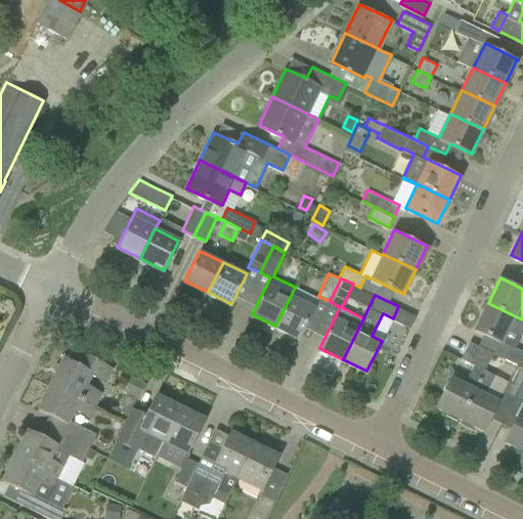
[(299,337),(313,307),(291,296),(275,326),(299,337)]
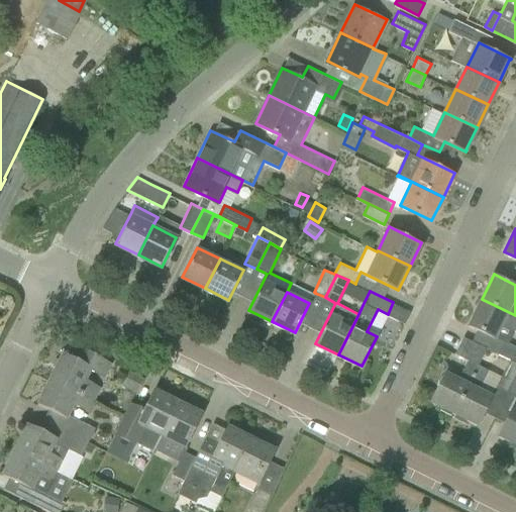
[(469,324),(495,336),(502,322),(515,328),(515,315),(482,299),(469,324)]
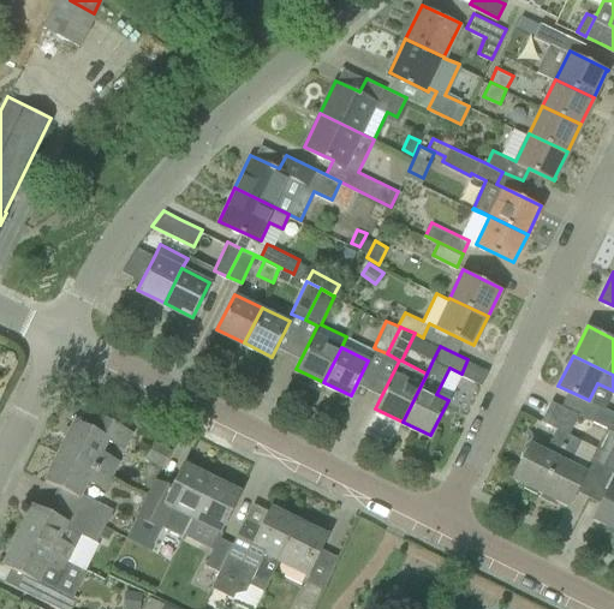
[(546,451),(530,443),(513,476),(541,490),(570,433),(579,412),(552,399),(541,419),(556,427),(546,451)]
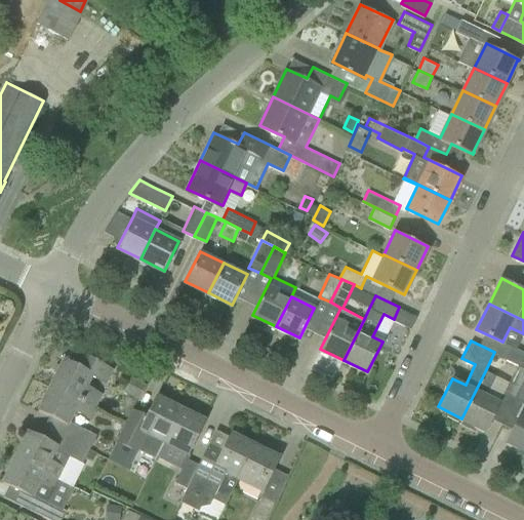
[(506,358),(518,364),(523,367),(523,351),(512,345),(506,358)]
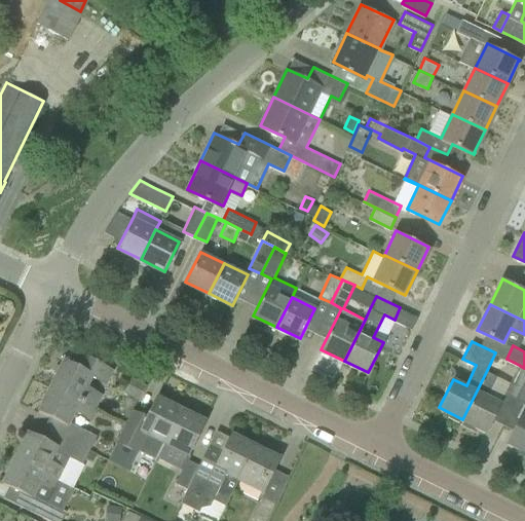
[(74,364),(64,359),(51,384),(95,406),(100,396),(85,388),(91,374),(98,377),(104,364),(80,352),(74,364)]
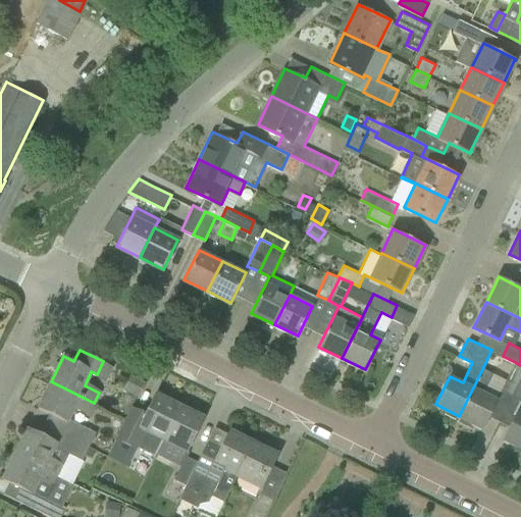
[(513,394),(520,376),(520,365),(515,362),(496,399),(507,404),(513,394)]
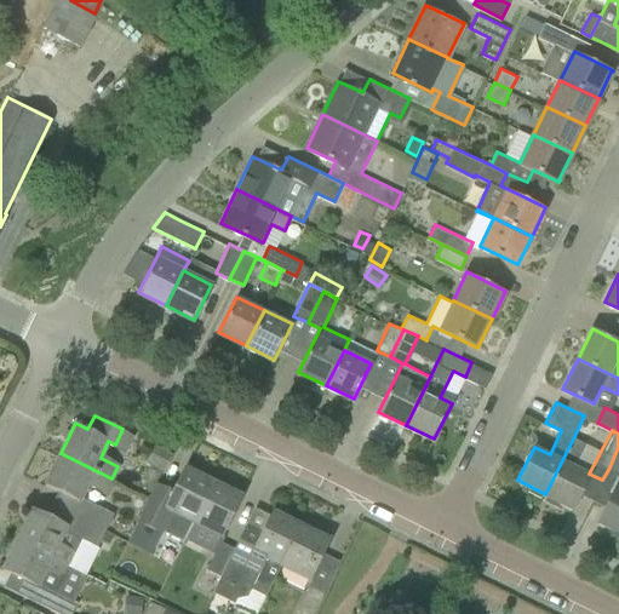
[(574,436),(545,494),(573,508),(590,475),(574,466),(586,442),(574,436)]
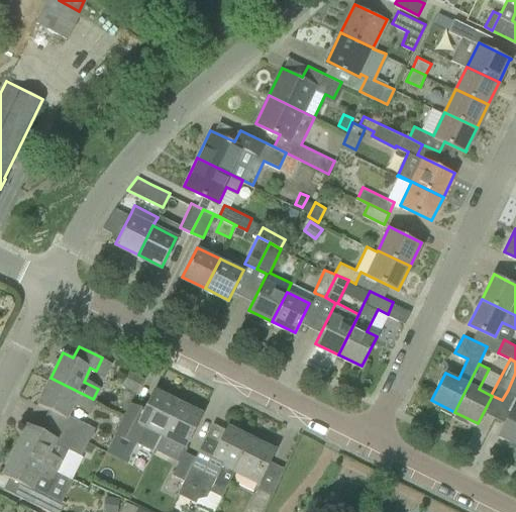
[(137,389),(142,379),(129,372),(124,383),(137,389)]
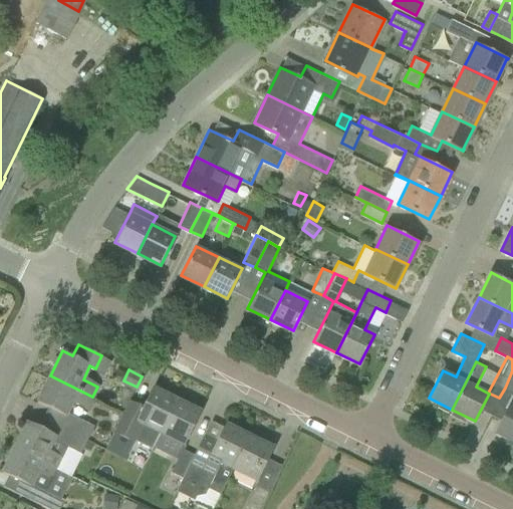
[(92,397),(50,375),(38,400),(66,414),(73,400),(87,407),(92,397)]
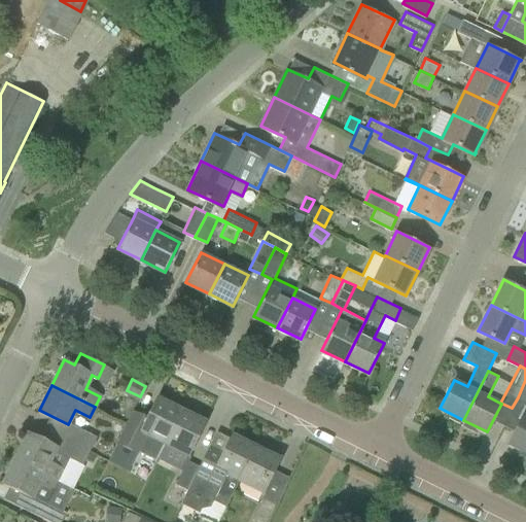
[(166,441),(181,409),(158,396),(147,418),(133,411),(117,443),(138,453),(139,450),(155,458),(156,456),(158,456),(166,441)]
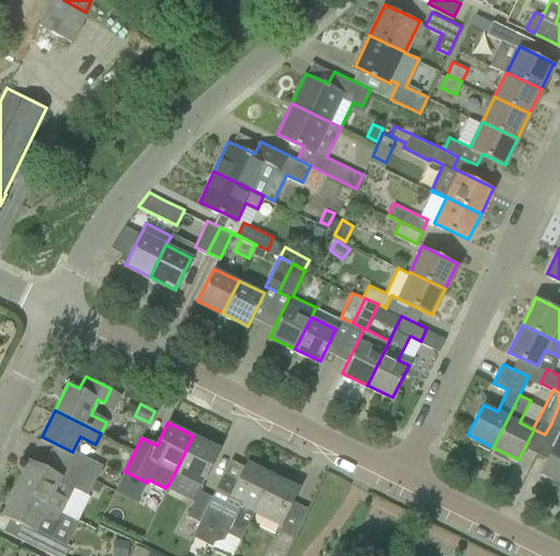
[(193,435),(176,469),(202,481),(218,447),(193,435)]
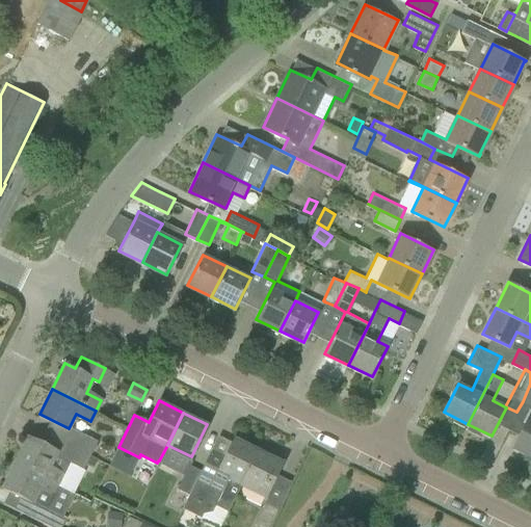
[(513,447),(530,455),(530,419),(528,418),(513,447)]
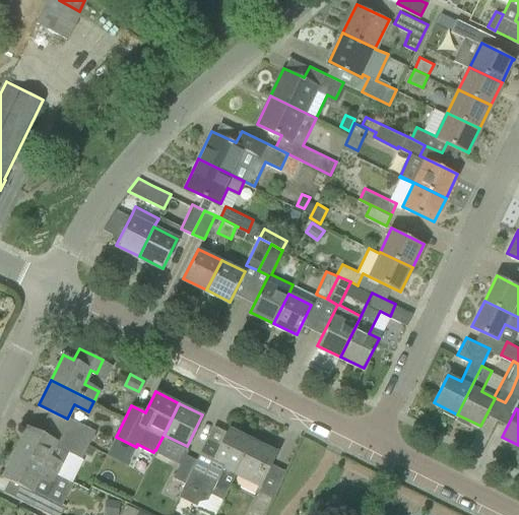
[(65,431),(89,443),(96,430),(72,417),(65,431)]
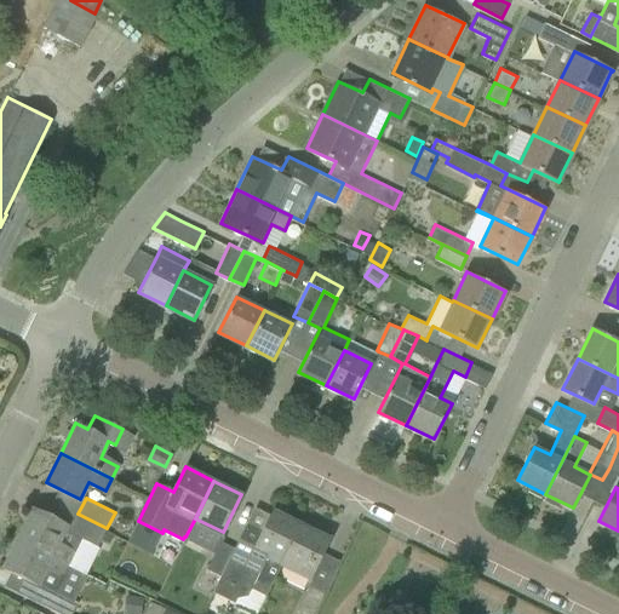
[(33,509),(18,538),(72,563),(85,534),(99,540),(107,528),(78,514),(70,531),(66,528),(67,524),(33,509)]
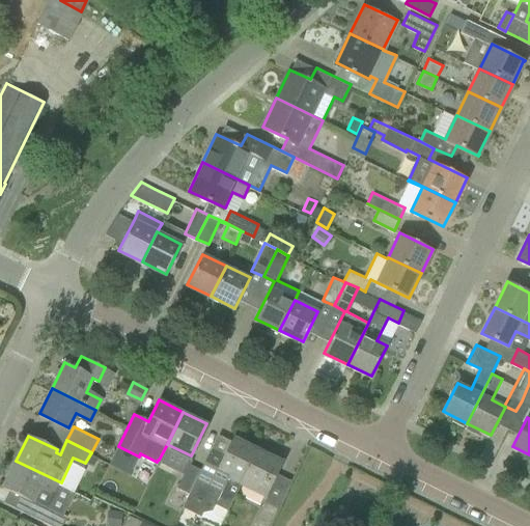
[(228,509),(242,482),(258,449),(233,438),(225,454),(212,447),(201,469),(226,481),(215,503),(228,509)]
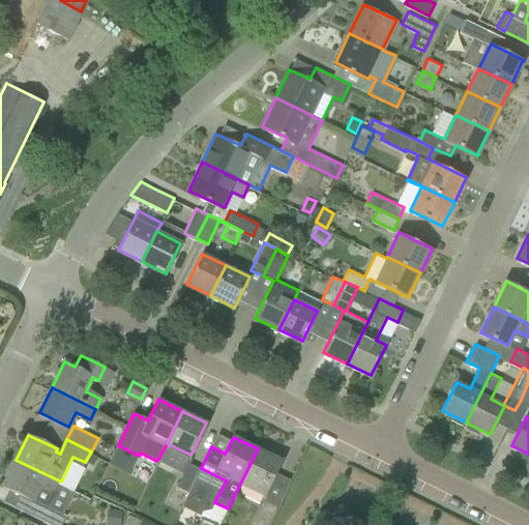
[(267,495),(254,524),(255,524),(267,524),(291,477),(290,477),(287,483),(273,476),(282,461),(258,448),(241,482),(267,495)]
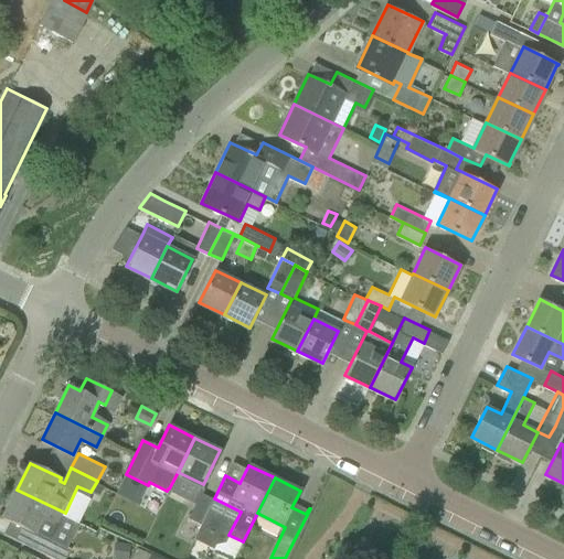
[(65,513),(17,490),(3,516),(34,531),(35,530),(39,533),(32,546),(59,558),(65,558),(71,548),(67,547),(52,538),(65,513)]
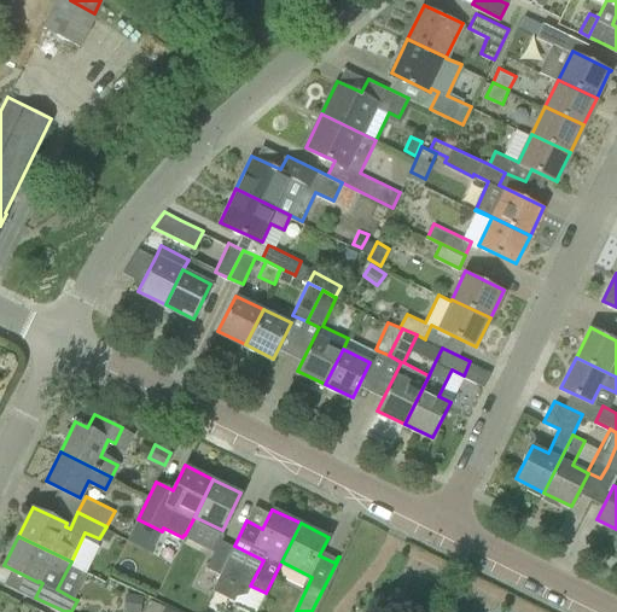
[(234,546),(221,538),(215,549),(207,566),(220,572),(234,546)]
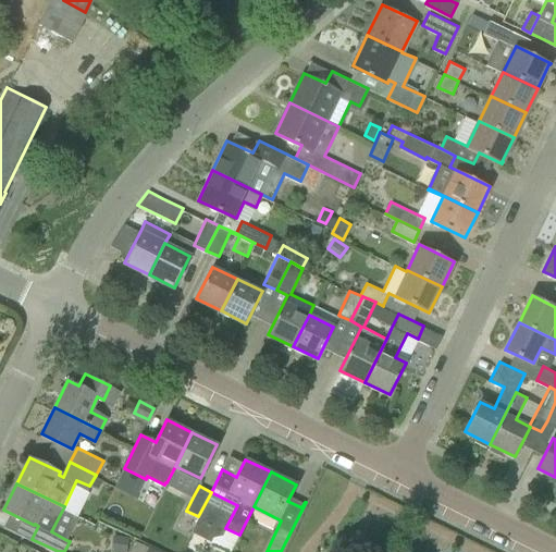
[(237,505),(211,492),(198,516),(192,530),(210,540),(212,536),(223,535),(225,528),(237,505)]
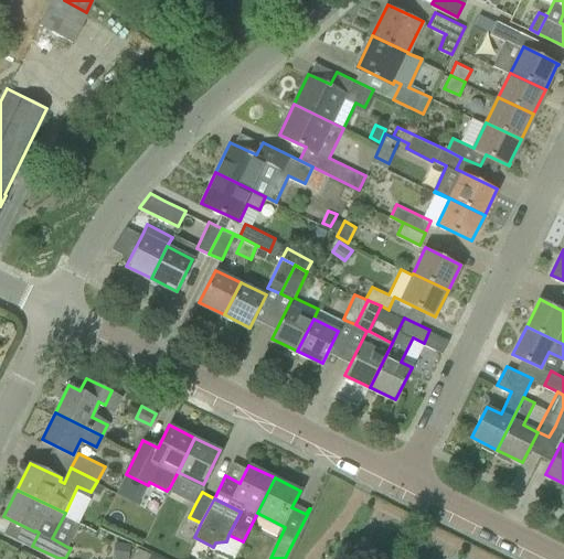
[(112,557),(123,558),(127,558),(130,543),(115,540),(112,557)]
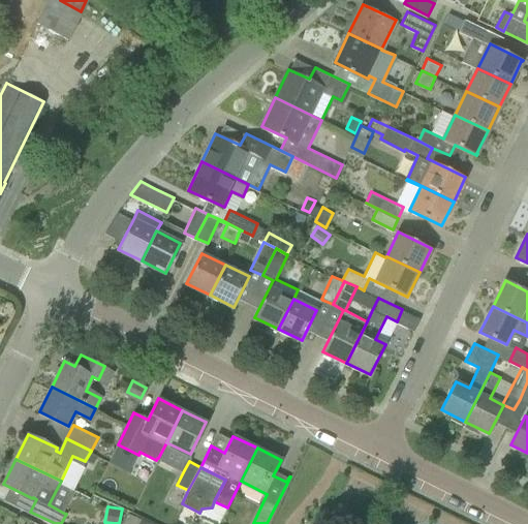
[(5,514),(11,517),(13,511),(7,509),(5,514)]
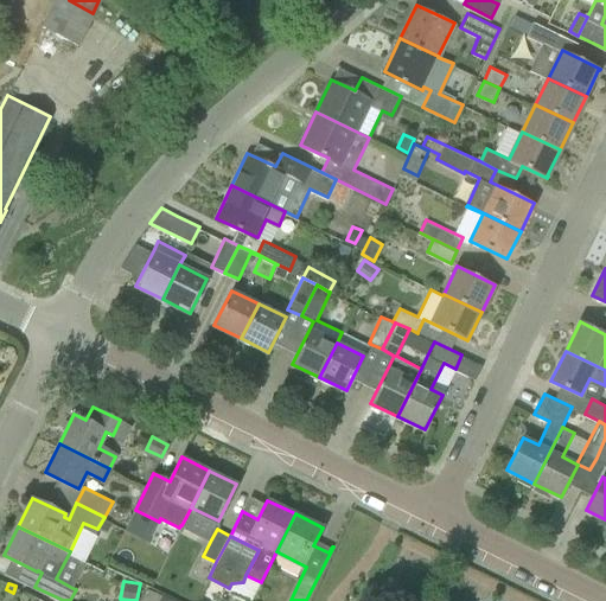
[(157,600),(161,592),(150,587),(142,600),(157,600)]
